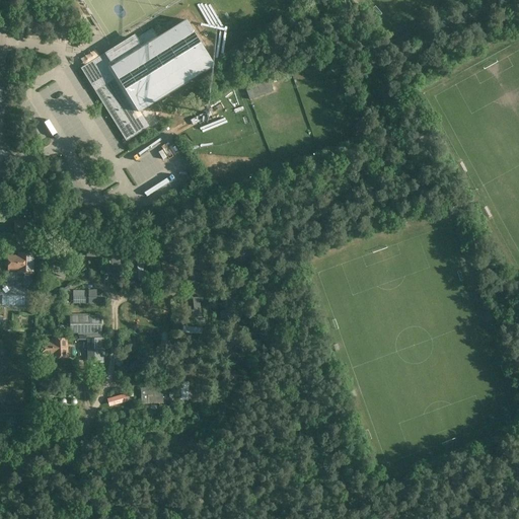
[(186,20),(157,38),(152,28),(113,53),(110,51),(82,69),(120,129),(127,140),(130,137),(148,126),(139,112),(214,65),(210,59),(186,20)]
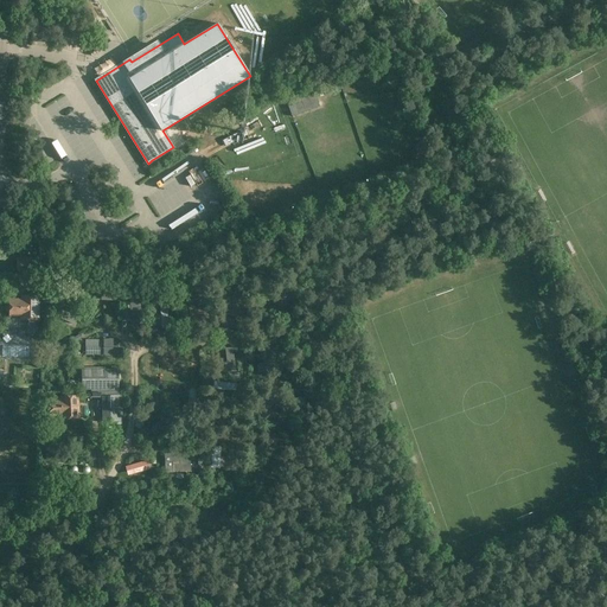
[(313,91),(287,102),(292,117),(319,107),(313,91)]
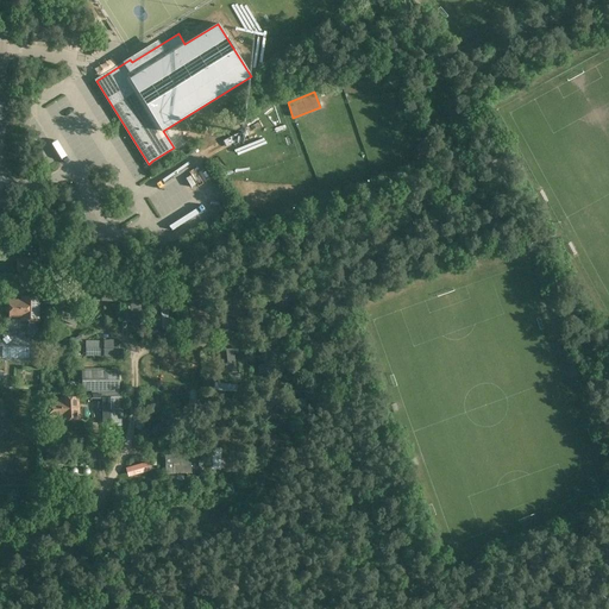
[(32,259),(18,259),(17,272),(32,272),(32,259)]
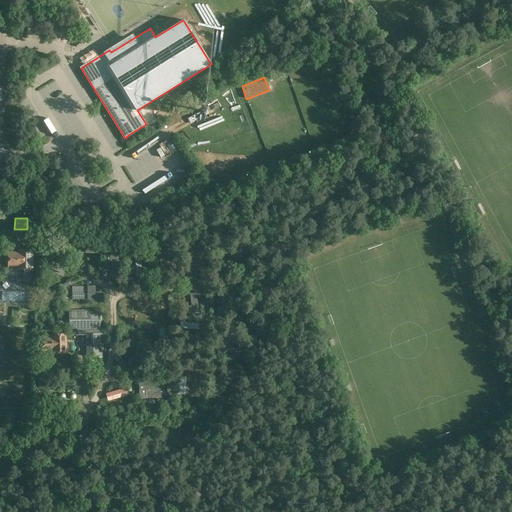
[(228,253),(234,253),(234,257),(242,257),(242,253),(247,253),(247,246),(228,246),(228,253)]
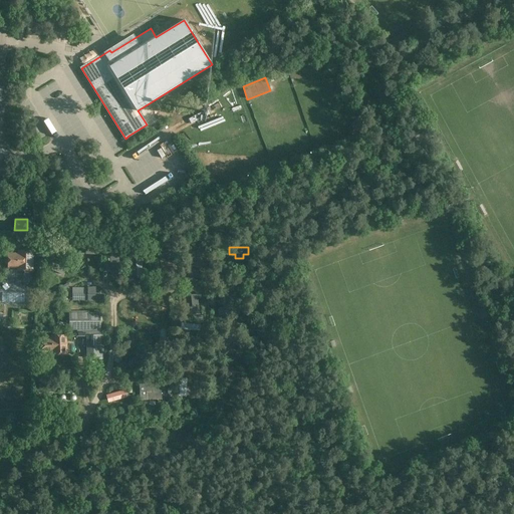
[(74,252),(83,265),(88,261),(79,248),(74,252)]
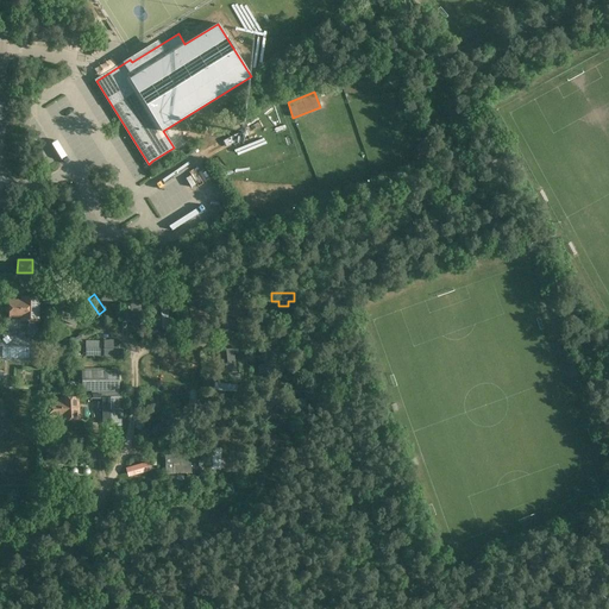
[(143,325),(140,294),(131,295),(132,326),(143,325)]
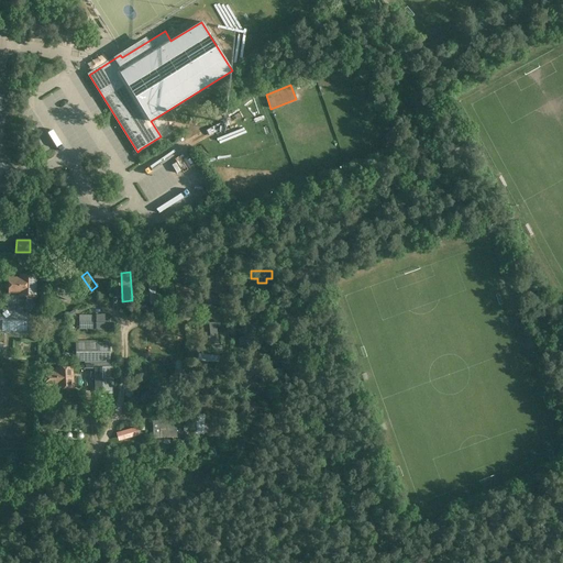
[(190,274),(174,276),(178,301),(195,299),(190,274)]
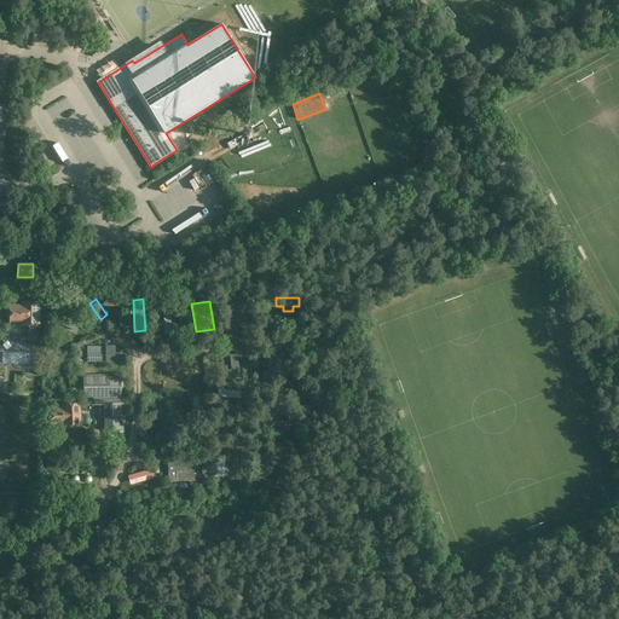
[(22,304),(22,306),(10,306),(10,324),(22,324),(22,327),(40,328),(41,304),(22,304)]
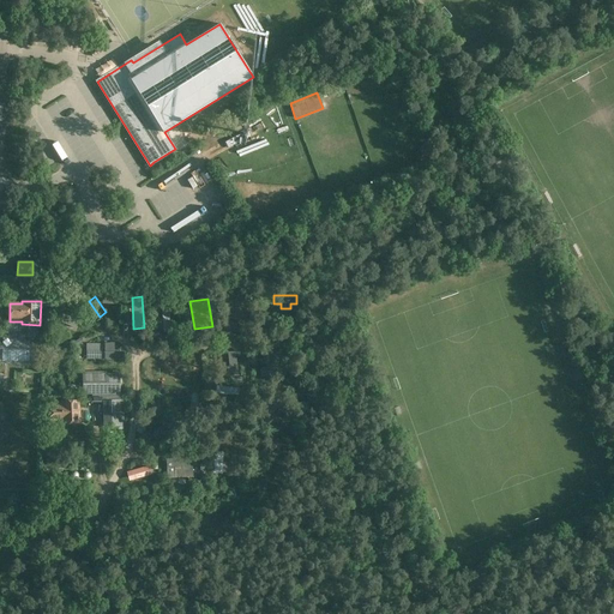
[(170,305),(162,305),(164,333),(173,332),(170,305)]
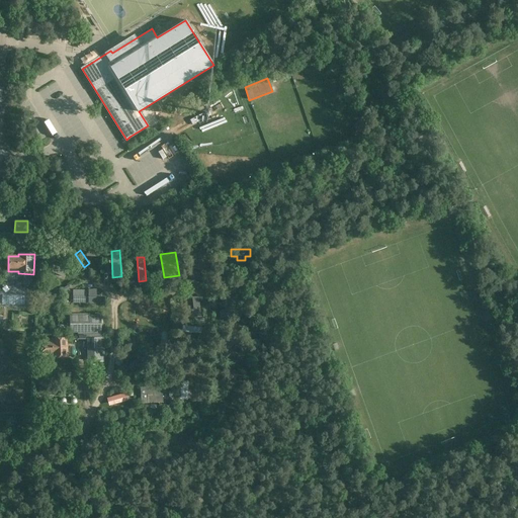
[(53,263),(49,270),(64,277),(67,269),(53,263)]
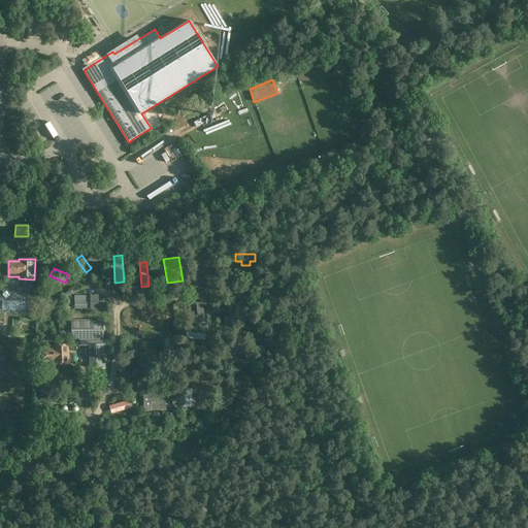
[(95,301),(92,301),(92,296),(75,296),(74,309),(92,309),(92,310),(95,310),(95,301)]
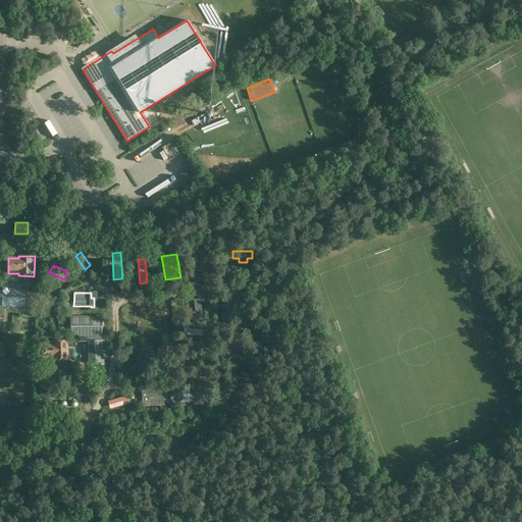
[(201,299),(194,300),(196,320),(203,319),(201,299)]
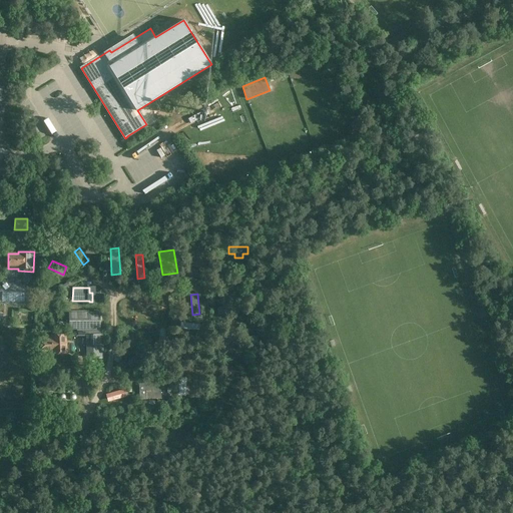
[(238,306),(217,308),(217,315),(238,313),(238,306)]
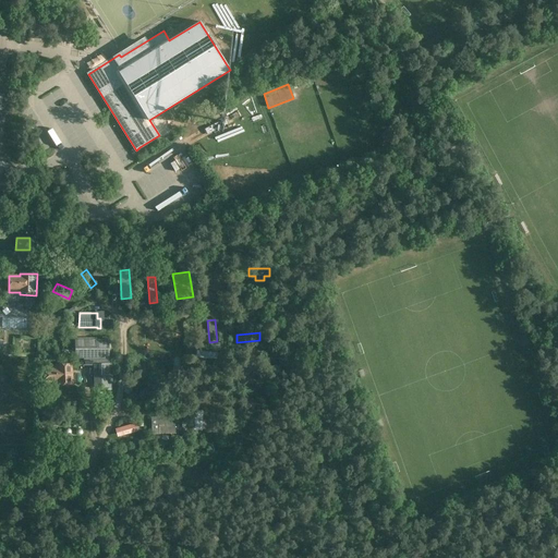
[(109,359),(109,340),(75,340),(75,359),(109,359)]
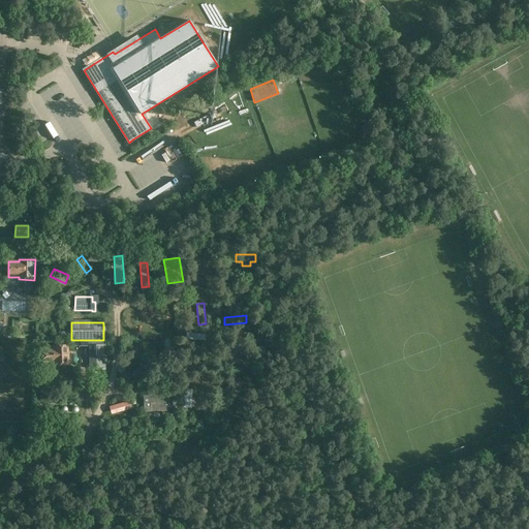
[(105,345),(89,345),(89,369),(106,369),(105,345)]
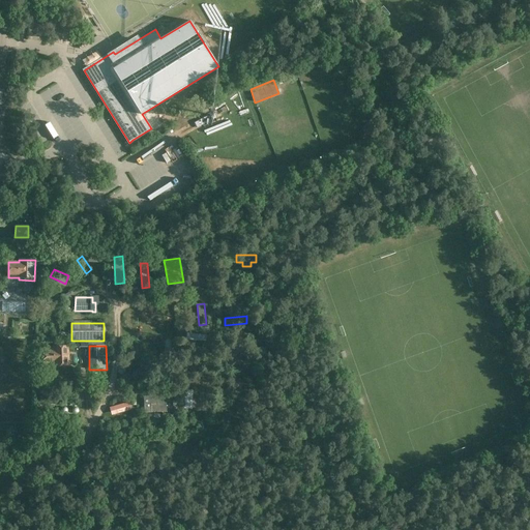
[(54,349),(43,350),(45,365),(55,364),(55,366),(69,365),(69,347),(54,347),(54,349)]
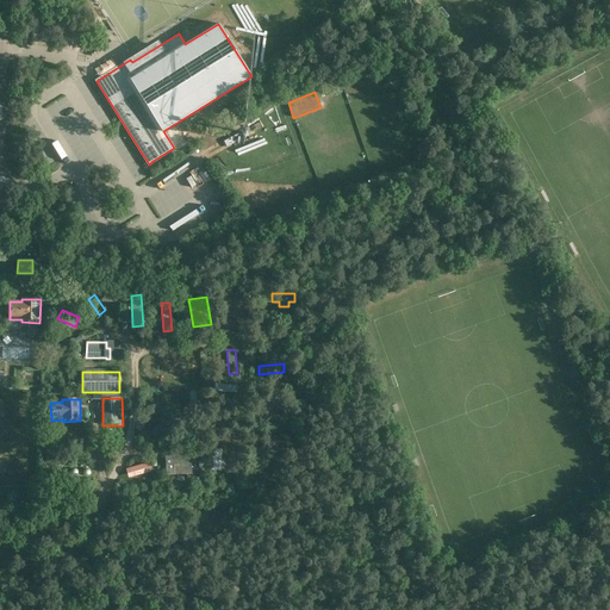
[(279,447),(277,446),(281,442),(277,436),(256,452),(260,458),(272,449),(274,450),(279,447)]
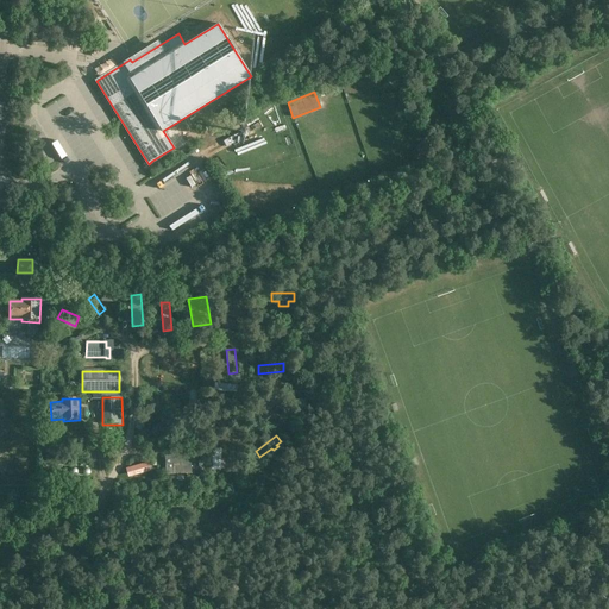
[(190,456),(167,457),(167,470),(168,470),(168,473),(175,473),(175,470),(190,469),(190,456)]
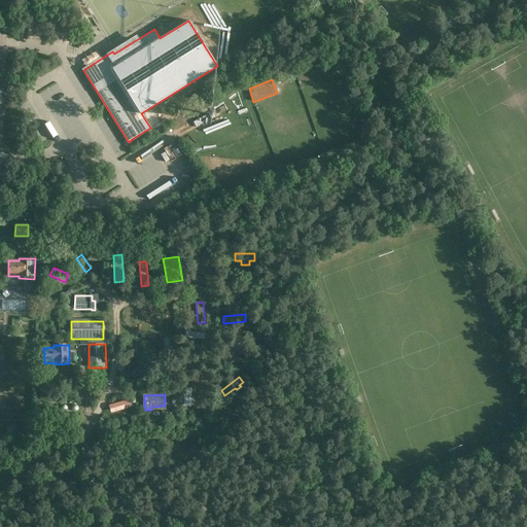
[(112,406),(114,413),(131,408),(129,401),(112,406)]
